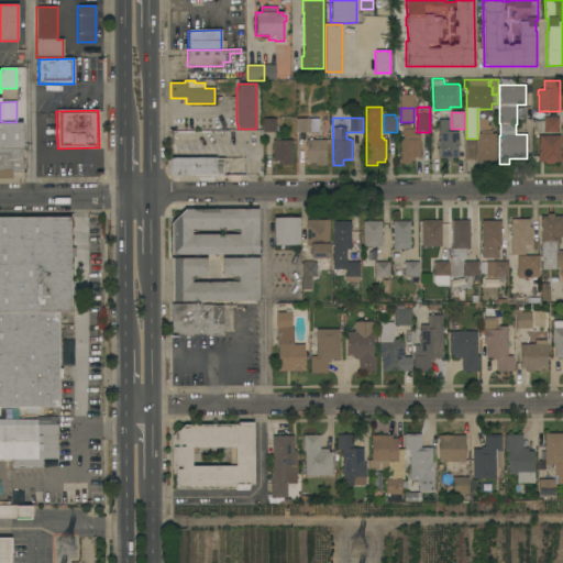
[(559,133),(543,133),(543,131),(536,131),(536,121),(543,121),(543,118),(559,118),(559,133)]
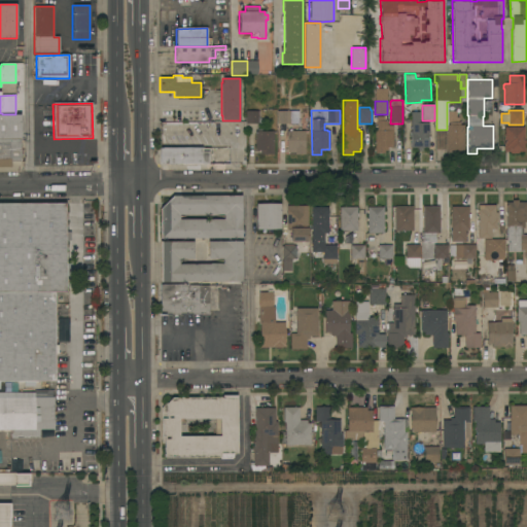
[(258,111),(258,112),(259,112),(260,123),(258,123),(258,125),(245,125),(245,111),(258,111)]
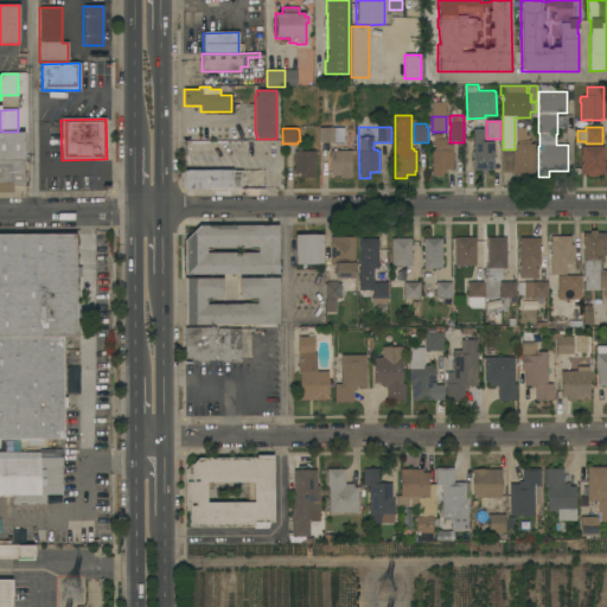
[(344,128),(344,142),(319,144),(319,128),(344,128)]
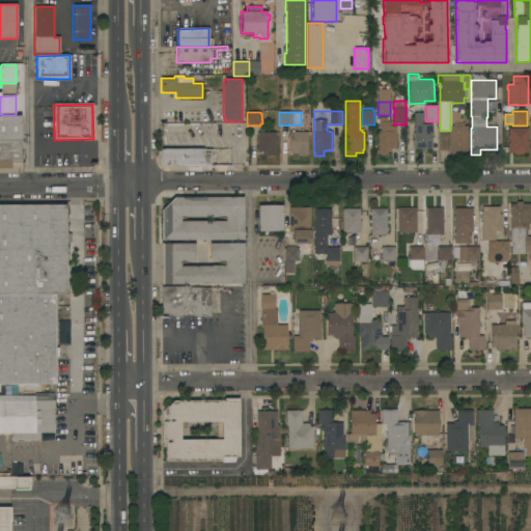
[(423,113),(423,124),(431,124),(432,148),(425,149),(425,152),(421,152),(420,148),(414,149),(414,133),(414,113),(423,113)]
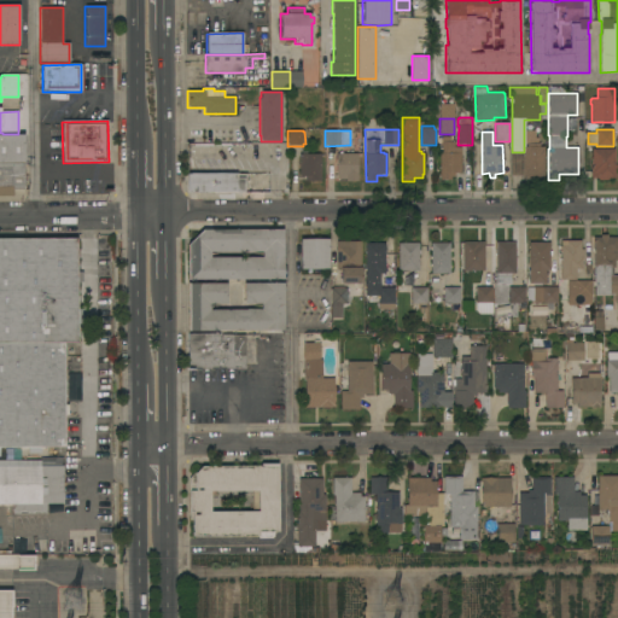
[(23,134),(24,167),(0,167),(0,134),(3,134),(18,134),(23,134)]
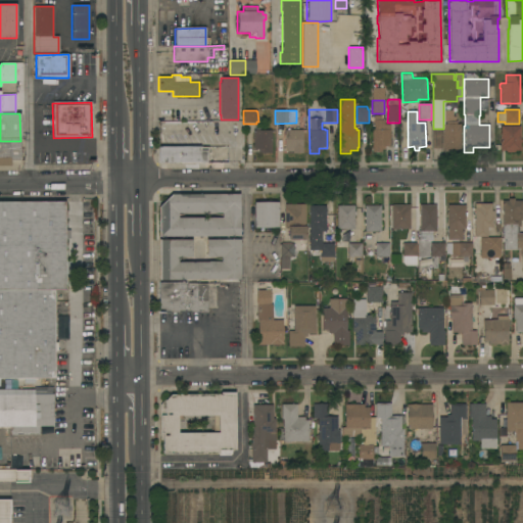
[(372,130),(374,130),(374,115),(381,115),(381,121),(386,121),(386,123),(384,123),(384,125),(390,125),(390,147),(384,147),(385,149),(381,149),(381,152),(372,152),(372,130)]
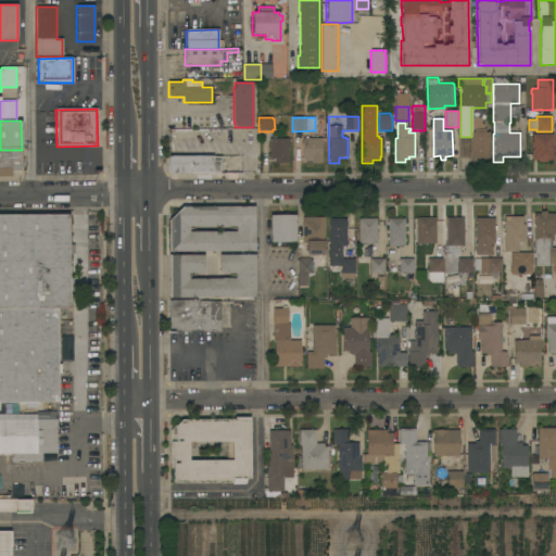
[(490,152),(492,152),(492,161),(482,161),(482,162),(471,162),(471,158),(459,158),(459,137),(471,137),(471,133),(472,133),(472,124),(479,124),(479,133),(490,133),(490,152)]
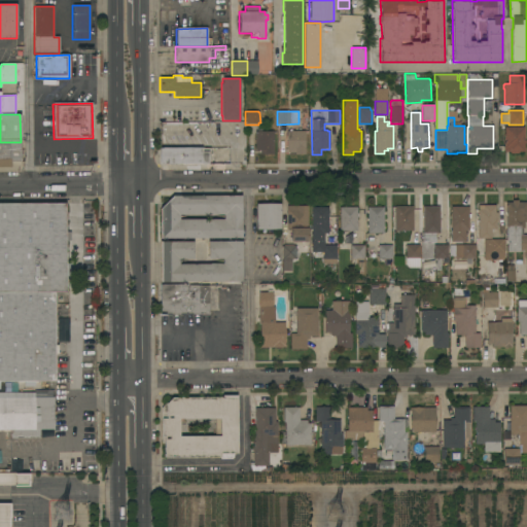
[(524,141),(526,141),(526,144),(524,144),(524,152),(519,152),(519,153),(511,154),(511,152),(503,152),(503,147),(504,147),(504,128),(524,127),(524,141)]
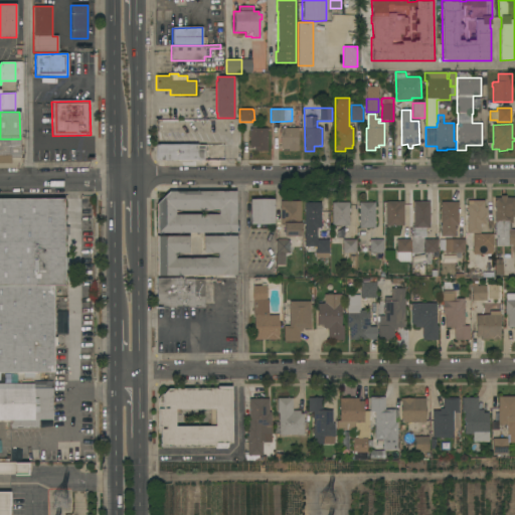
[(267,151),(254,151),(254,148),(249,148),(249,129),(251,129),(251,127),(255,127),(255,128),(267,128),(267,151)]
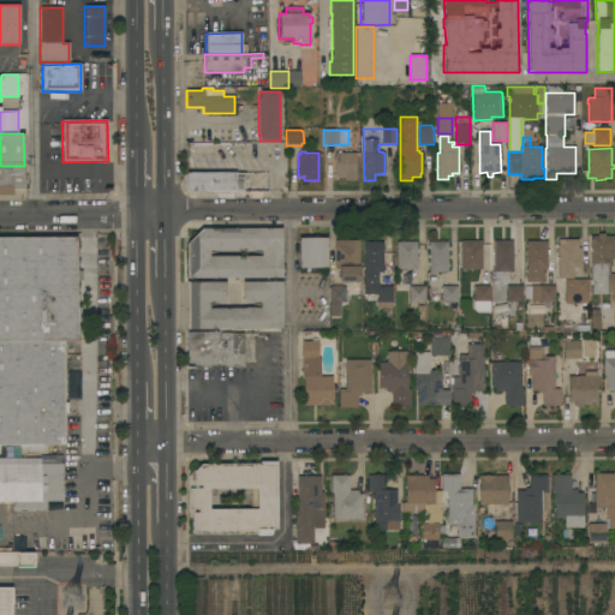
[(356,153),(356,180),(345,180),(345,178),(336,178),(336,175),(335,175),(335,153),(356,153)]
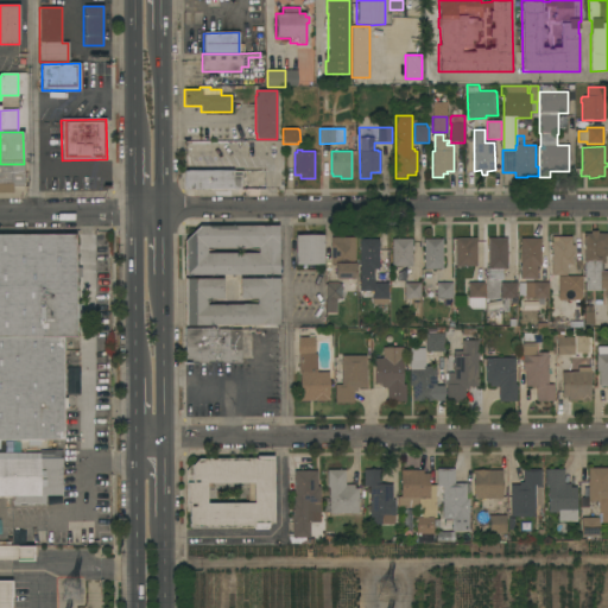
[(0,164),(24,164),(24,187),(13,187),(13,192),(0,192),(0,164)]
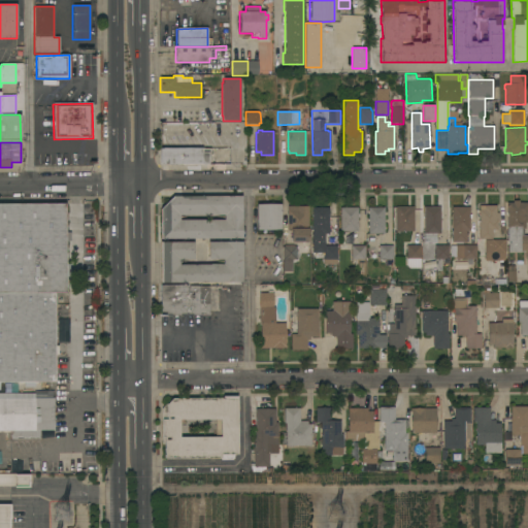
[(210,153),(208,153),(208,164),(160,165),(160,149),(210,149),(210,153)]
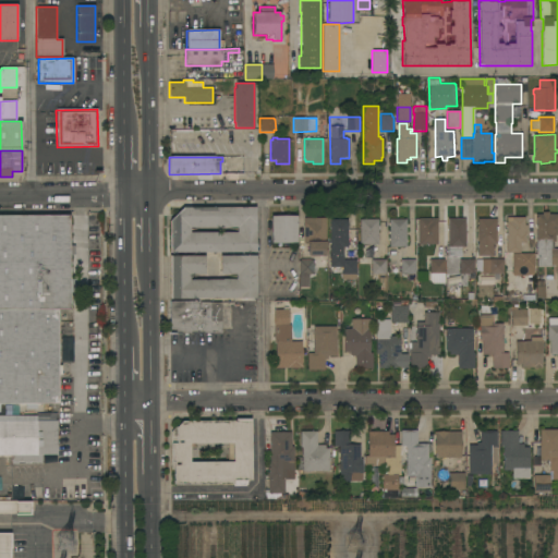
[(255,207),(256,252),(170,253),(169,220),(182,207),(255,207)]
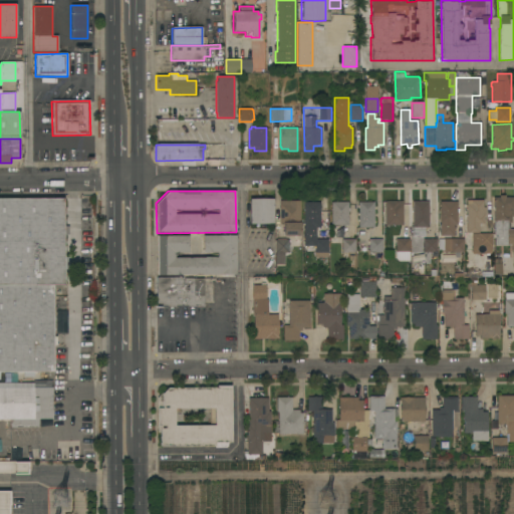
[(495,237),(494,237),(494,202),(493,202),(493,198),(499,198),(499,195),(505,195),(505,198),(513,198),(513,217),(511,217),(511,223),(510,223),(510,227),(507,227),(507,229),(513,229),(513,245),(512,245),(512,246),(495,246),(495,237)]
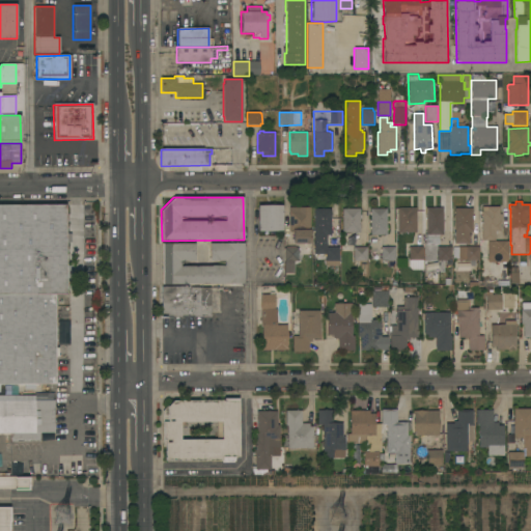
[(0,204),(65,204),(65,233),(71,233),(71,243),(65,243),(65,295),(54,295),(55,348),(58,348),(58,357),(55,357),(55,385),(0,385),(0,204)]
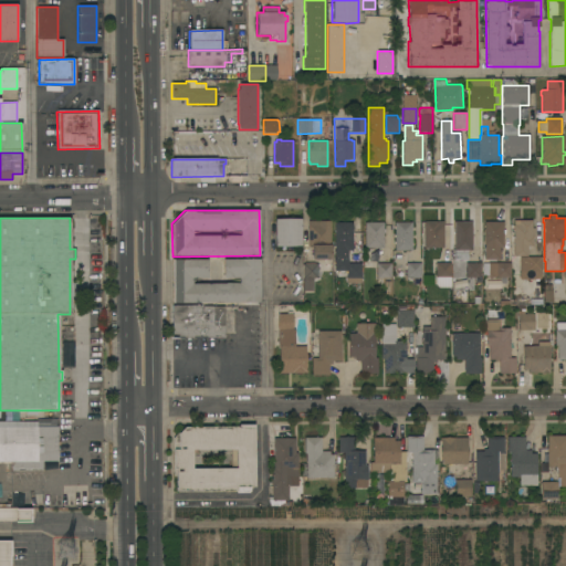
[(301,247),(275,248),(274,218),(300,218),(301,247)]
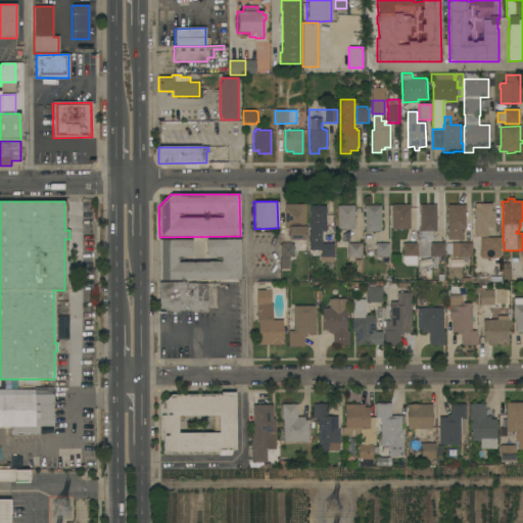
[(475,207),(479,207),(479,203),(491,203),(491,211),(493,211),(493,219),(492,219),(492,228),(489,228),(489,230),(487,230),(487,237),(475,237),(475,207)]
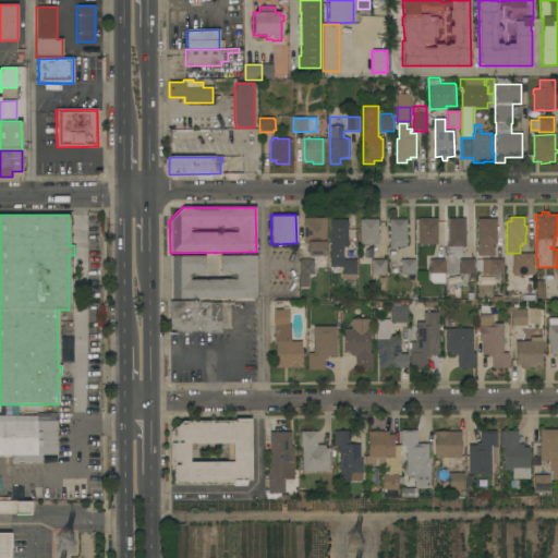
[(307,256),(307,243),(304,243),(304,218),(325,218),(326,256),(307,256)]
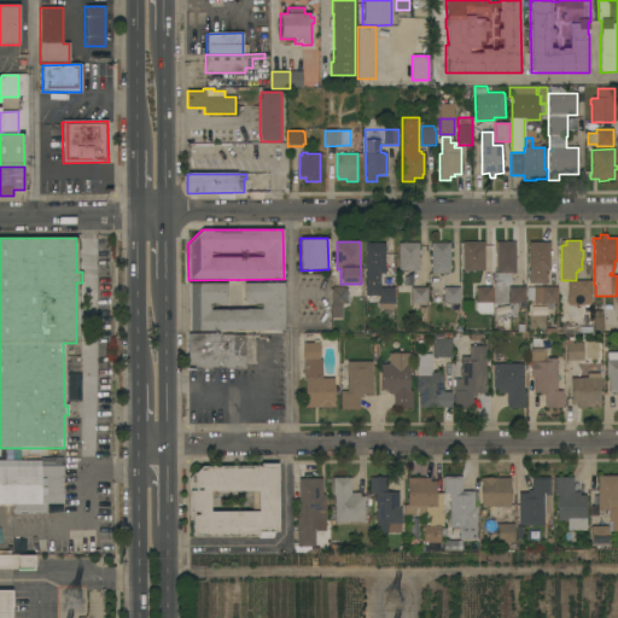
[(529,243),(549,242),(549,251),(552,251),(552,256),(549,256),(549,270),(546,270),(546,284),(542,284),(542,287),(558,287),(558,303),(557,303),(557,314),(546,314),(546,303),(542,303),(542,301),(529,301),(529,243)]
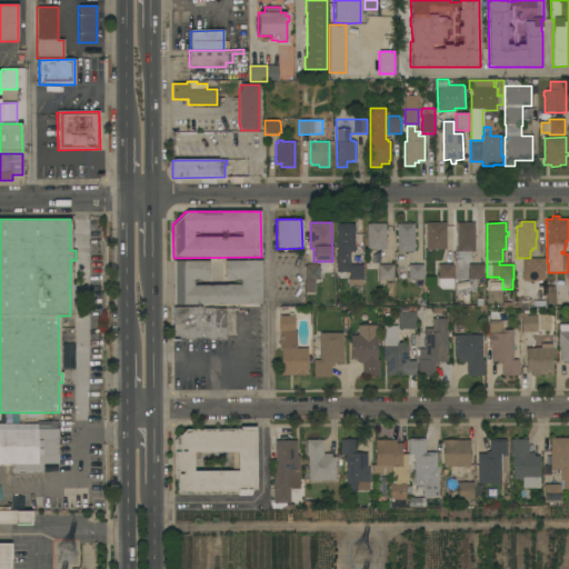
[(337,223),(355,223),(355,232),(357,232),(357,243),(355,243),(355,252),(350,252),(350,272),(337,272),(337,223)]
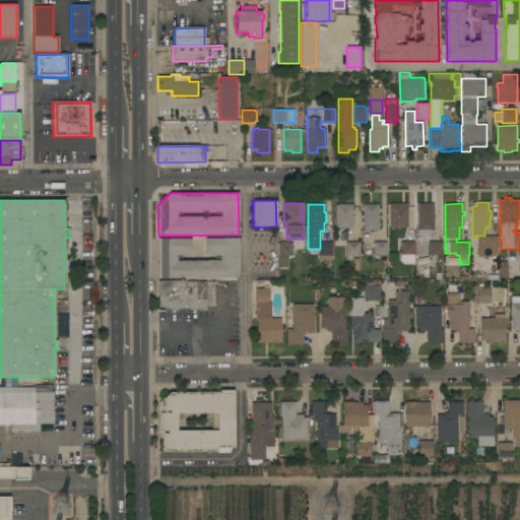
[(335,204),(352,204),(352,228),(335,228),(335,204)]
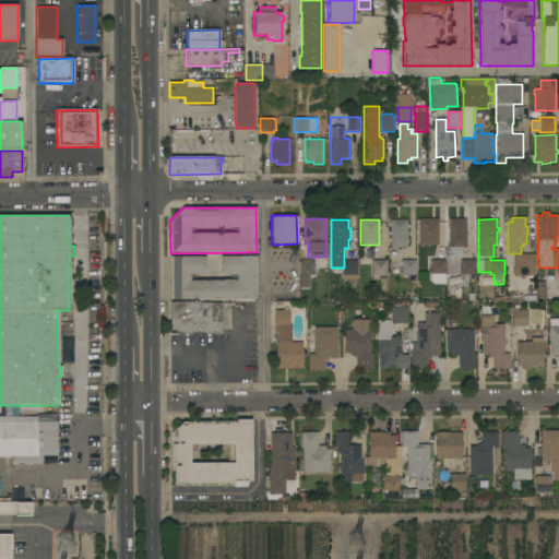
[(390,219),(407,219),(407,248),(390,248),(390,219)]
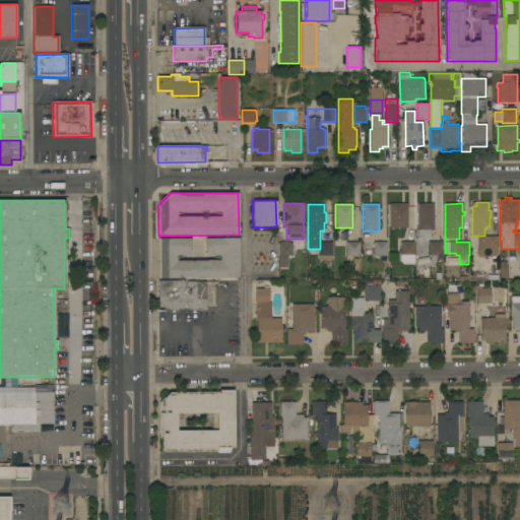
[(407,228),(390,228),(390,204),(406,204),(406,206),(407,206),(407,228)]
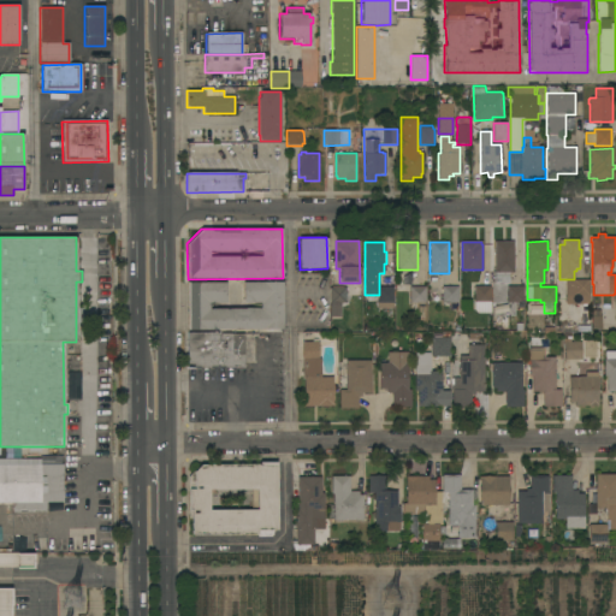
[(514,242),(514,273),(509,273),(509,284),(495,284),(495,242),(514,242)]
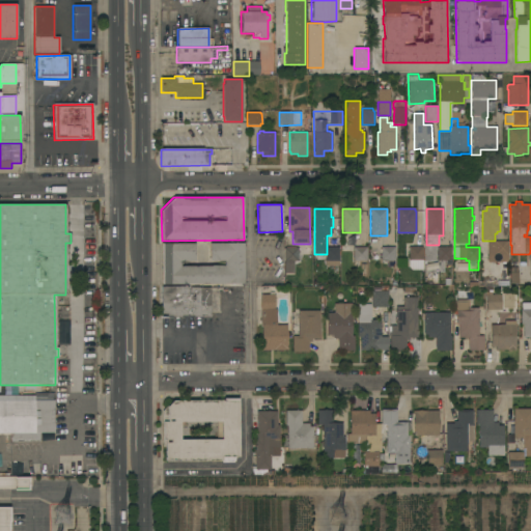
[(346,246),(346,233),(355,234),(355,246),(346,246)]
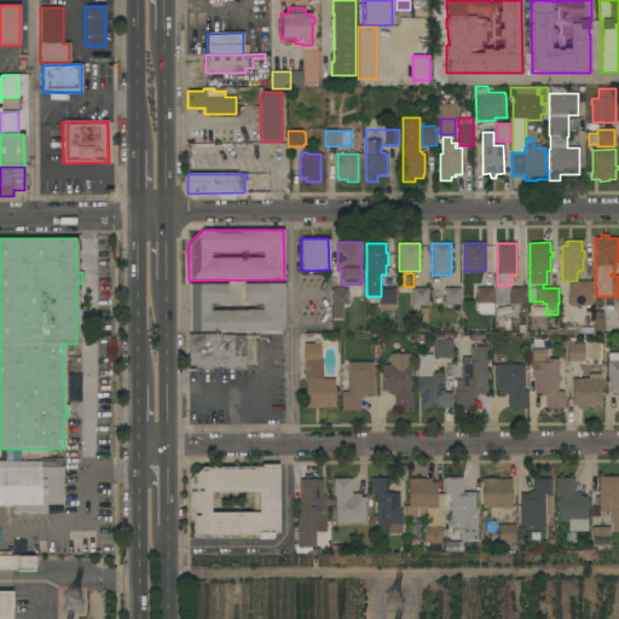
[(593,282),(593,296),(568,298),(568,282),(593,282)]
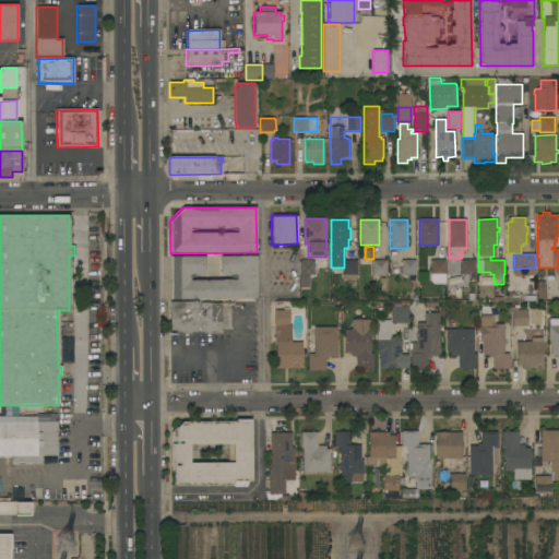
[(170,299),(169,257),(205,257),(205,275),(190,275),(190,281),(237,281),(237,275),(221,275),(221,257),(257,256),(257,298),(170,299)]
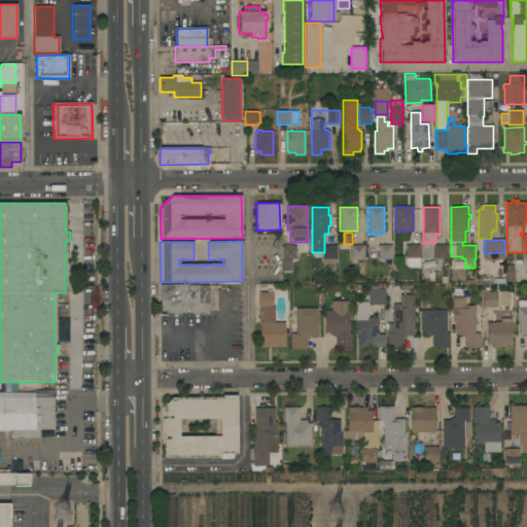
[(282,246),(283,246),(283,244),(293,244),(293,246),(295,246),(295,259),(291,259),(291,271),(282,271),(282,246)]
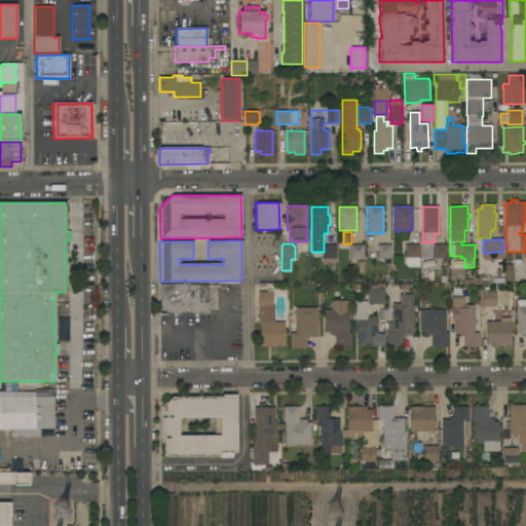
[(336,259),(324,258),(324,245),(336,245),(336,259)]
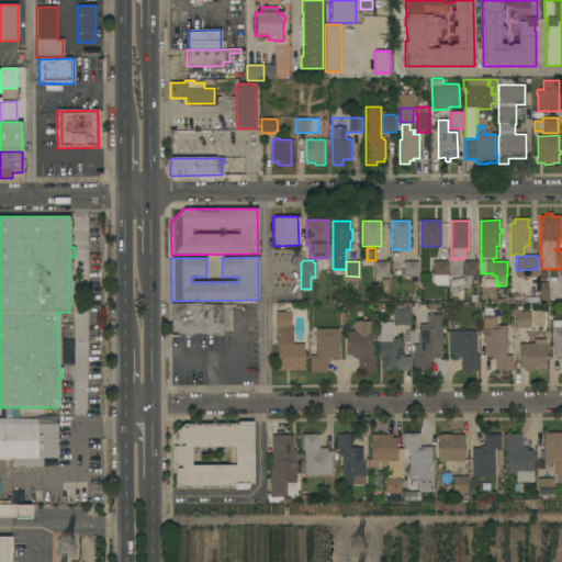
[(389,261),(388,277),(381,277),(381,282),(375,282),(375,276),(373,276),(373,261),(389,261)]
